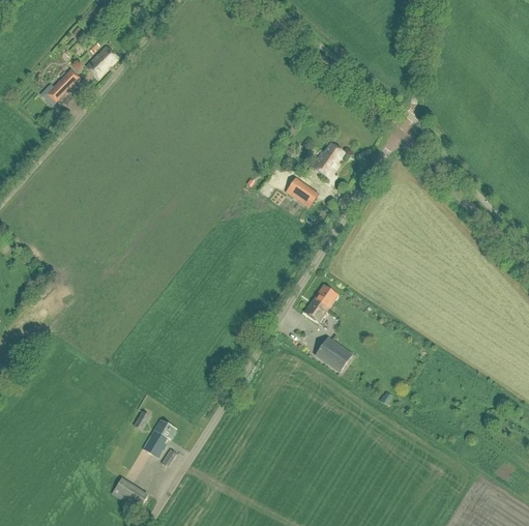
[(108,9),(101,16),(106,20),(112,13),(108,9)]
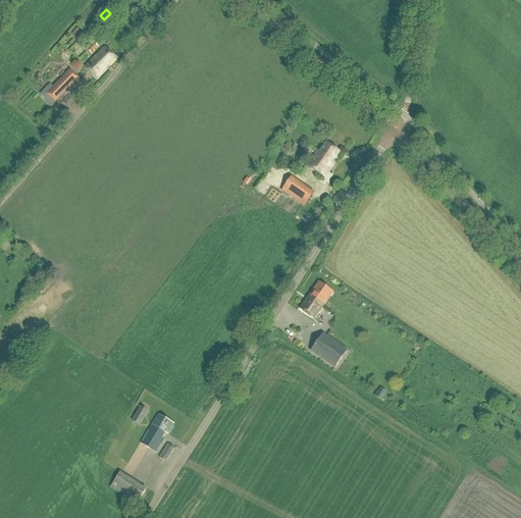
[(93,39),(87,46),(92,51),(94,48),(93,48),(98,43),(93,39)]
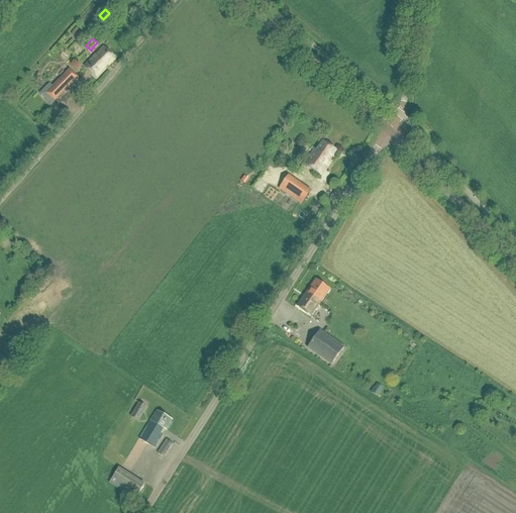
[(104,65),(114,55),(103,43),(84,63),(95,75),(105,65),(104,65)]
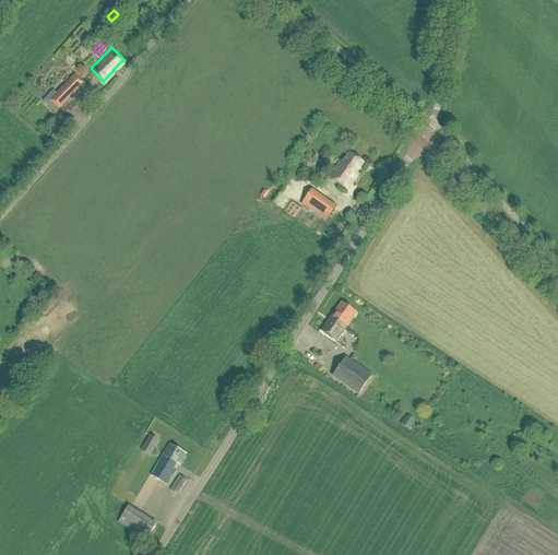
[(54,108),(83,79),(74,70),(56,89),(52,85),(42,97),(54,108)]
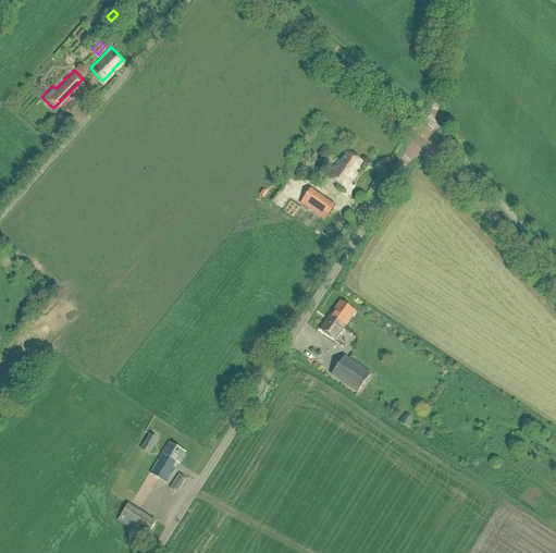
[(337,158),(326,173),(345,186),(353,176),(351,176),(354,172),(355,173),(356,171),(355,169),(361,159),(347,149),(340,159),(337,158)]
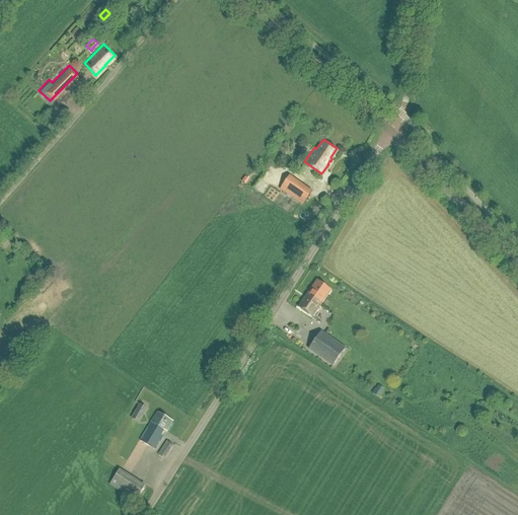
[(280,187),(302,202),(309,192),(298,184),(300,180),(289,172),(280,187)]
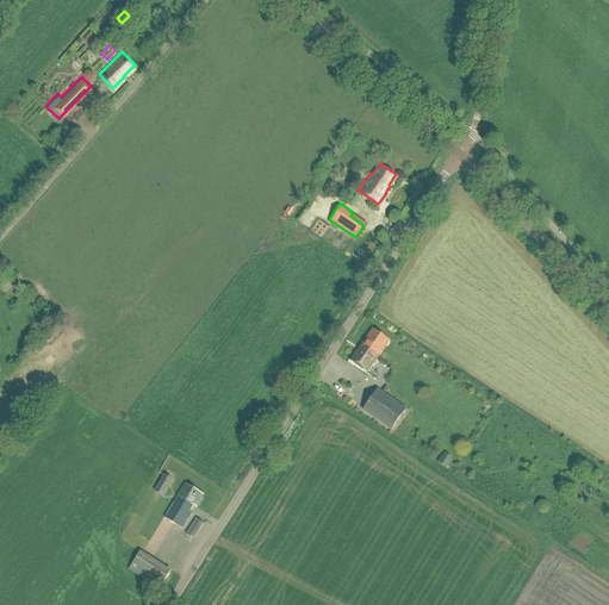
[(366,368),(387,337),(372,325),(349,357),(366,368)]
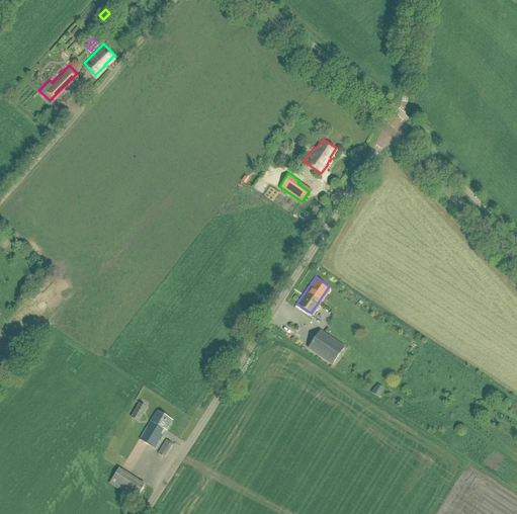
[(331,361),(343,345),(319,328),(308,345),(331,361)]
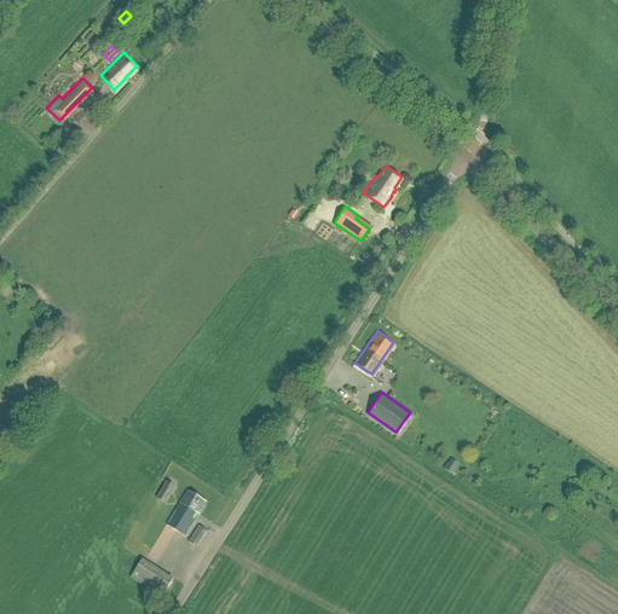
[(454,452),(445,459),(450,465),(458,458),(454,452)]
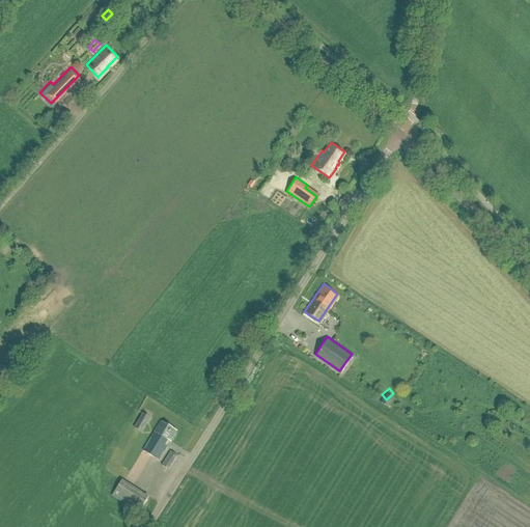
[(150,414),(142,410),(134,424),(141,430),(150,414)]
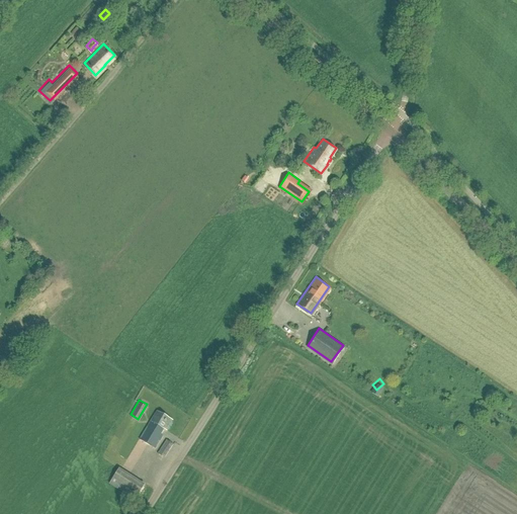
[(92,416),(100,428),(112,420),(104,408),(92,416)]
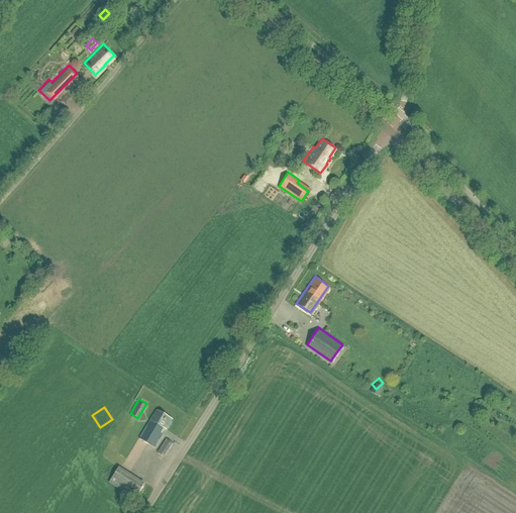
[(166,427),(172,417),(156,408),(149,417),(138,435),(131,431),(118,452),(130,458),(133,453),(139,456),(148,441),(153,444),(165,426),(166,427)]
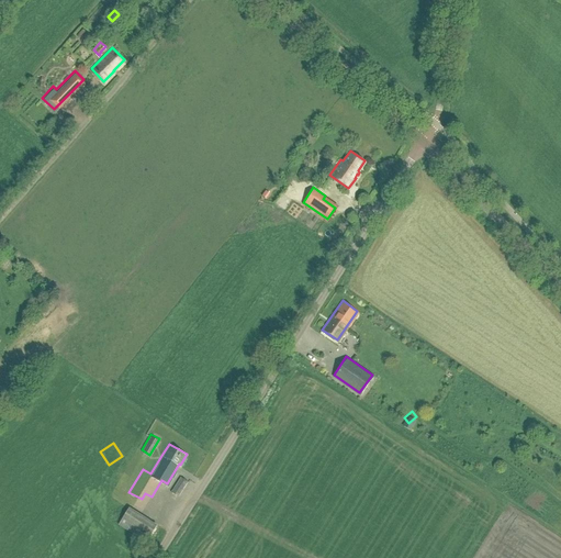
[(188,478),(180,473),(170,489),(178,493),(188,478)]
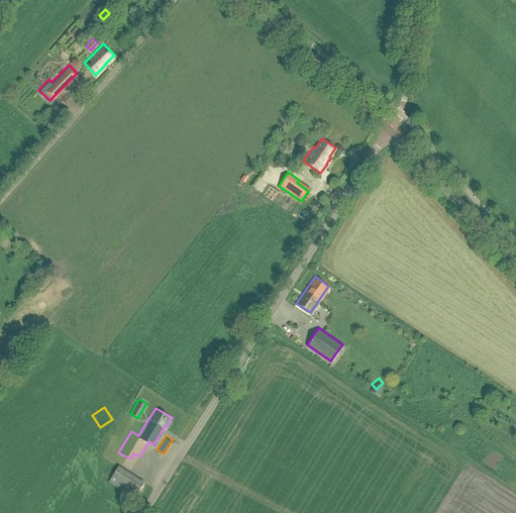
[(144,481),(119,464),(109,480),(134,497),(144,481)]
